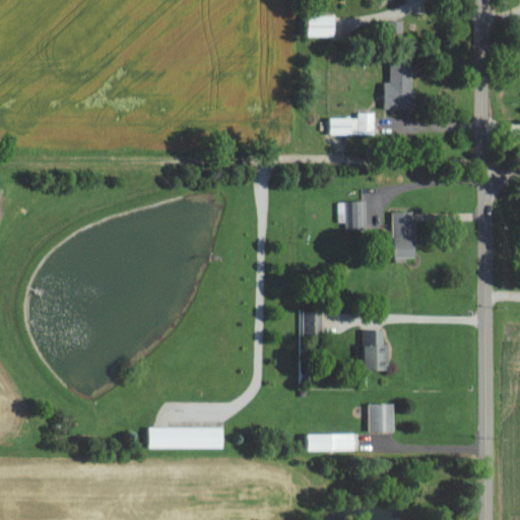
[(336,37),(337,16),(311,16),(310,37),(336,37)]
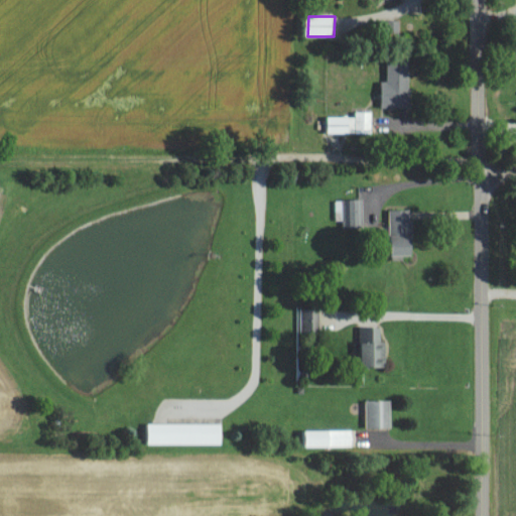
[(384,108),(412,107),(411,73),(418,73),(418,59),(389,59),(389,82),(383,82),(384,108)]
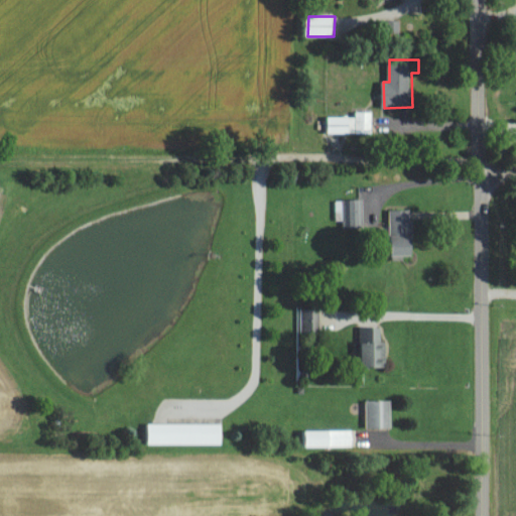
[(330,116),(330,133),(373,133),(373,111),(358,111),(358,116),(330,116)]
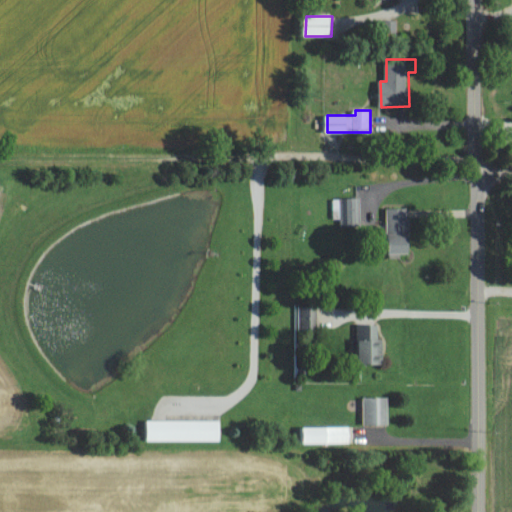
[(362,225),(361,198),(341,199),(342,225),(362,225)]
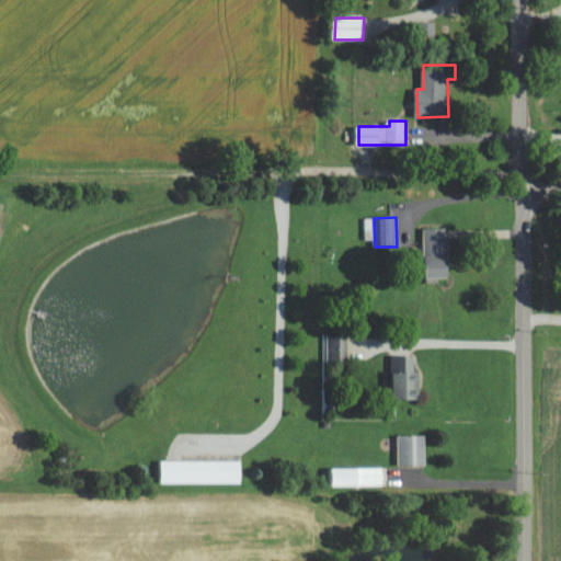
[(427,277),(450,277),(449,227),(426,228),(427,277)]
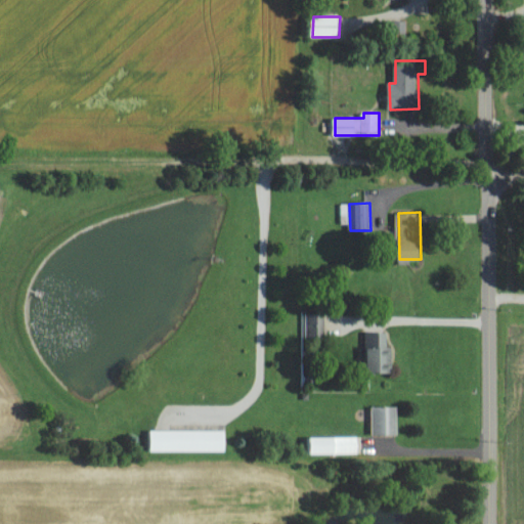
[(308,313),(307,336),(325,337),(325,313),(308,313)]
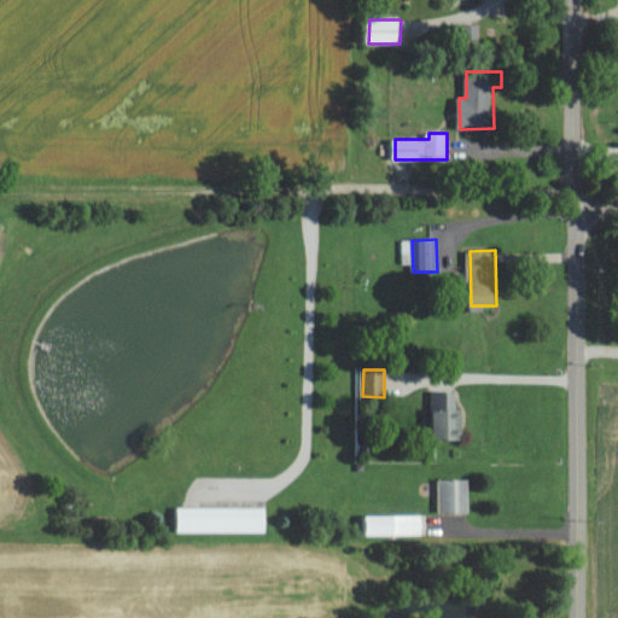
[(435,439),(464,438),(464,408),(458,408),(458,391),(433,391),(435,439)]
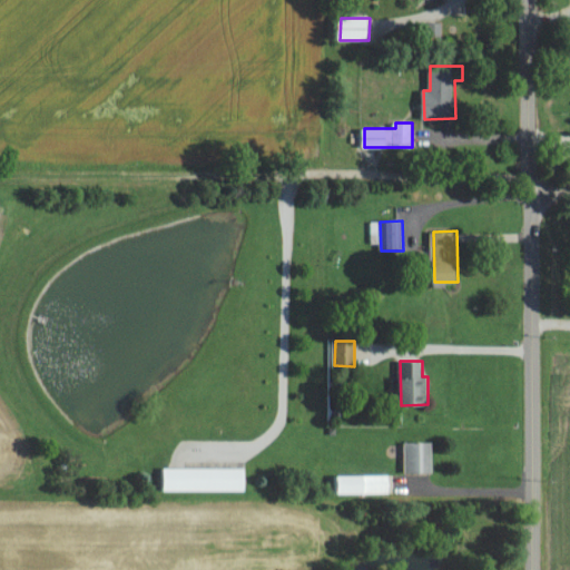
[(434,442),(405,442),(406,473),(434,473),(434,442)]
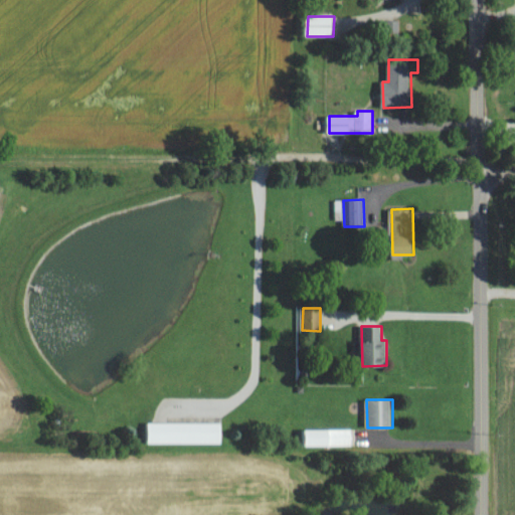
[(149,444),(223,444),(223,423),(150,422),(149,444)]
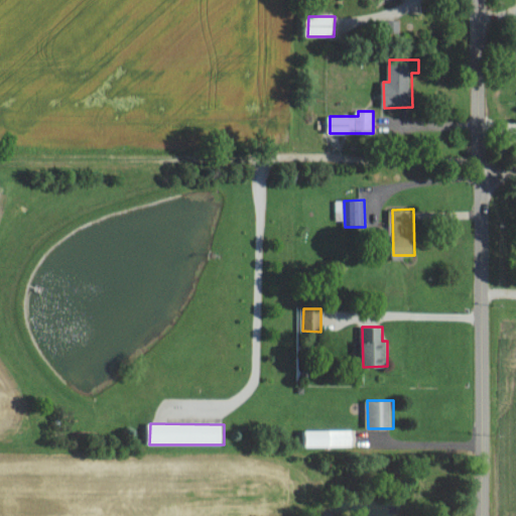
[(354,429),(306,430),(306,447),(354,446),(354,429)]
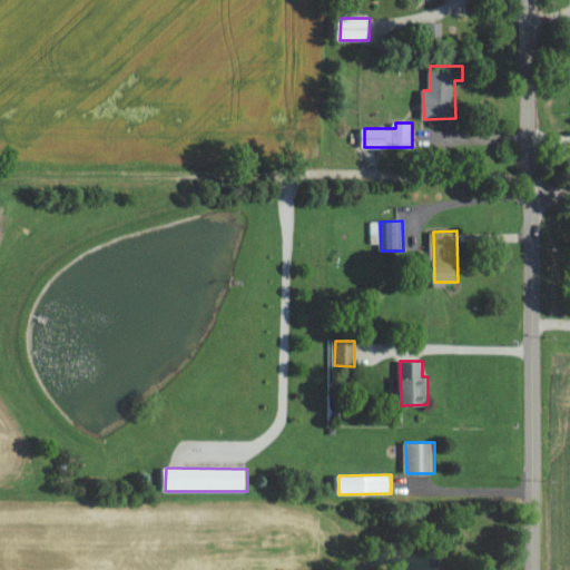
All buildings are outlined.
